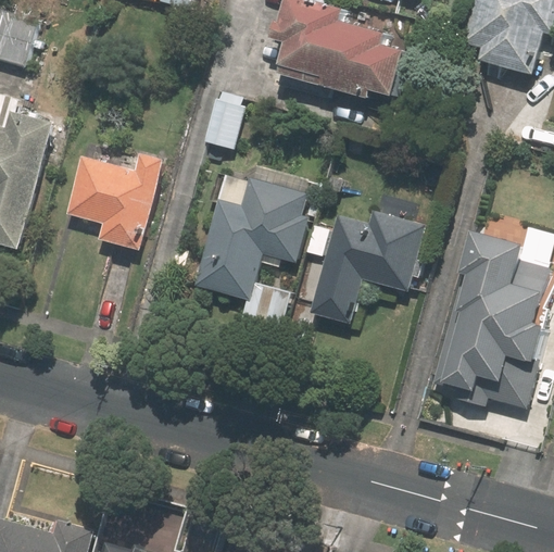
[(408,24),(320,0),(290,0),(272,70),(388,101),(408,24)]
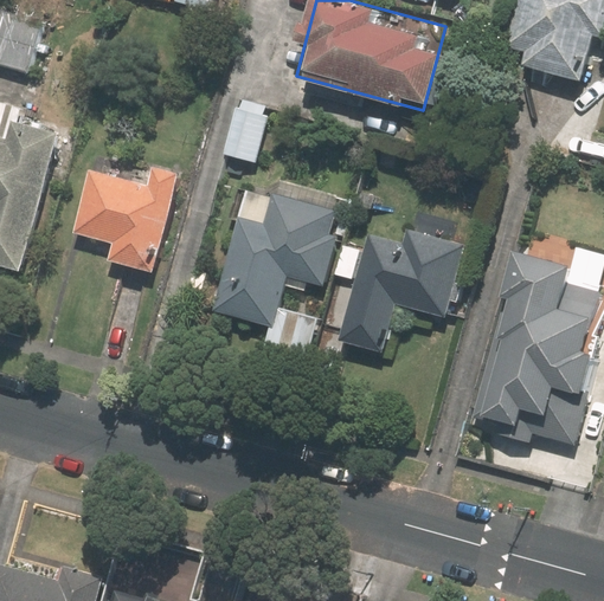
[(603,31),(603,0),(515,0),(499,59),(590,84),(603,31)]
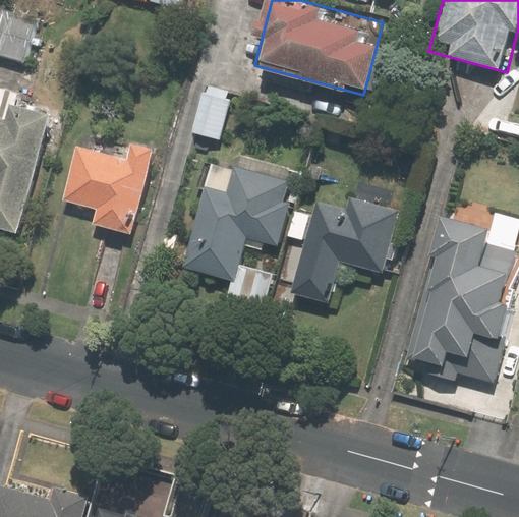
[(36,18),(0,8),(0,56),(23,62),(36,18)]
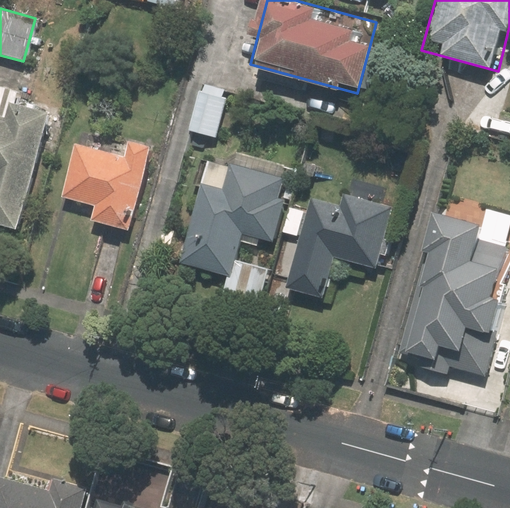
[(1,120),(0,119),(0,225),(14,229),(46,114),(6,103),(1,120)]
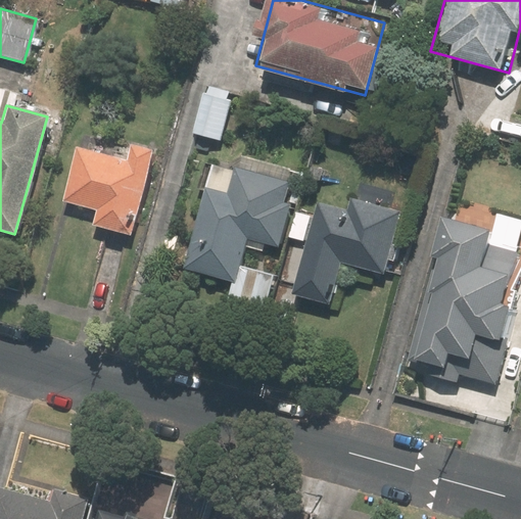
[(130,145),(126,161),(74,147),(59,200),(97,210),(92,226),(131,236),(137,213),(149,168),(145,167),(149,150),(130,145)]
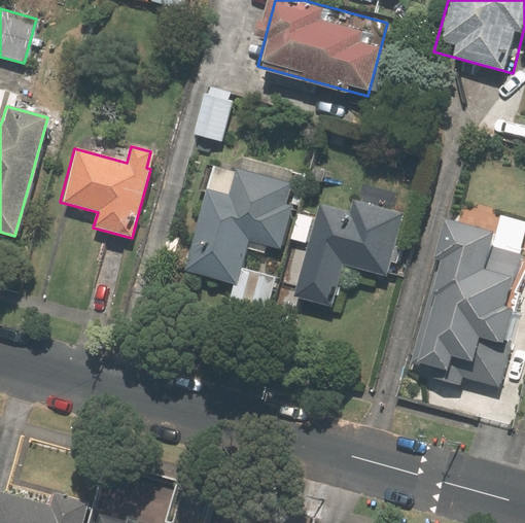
[(274,274),(241,266),(248,240),(281,248),(298,188),(213,165),(197,225),(184,271),(233,284),(224,312),(261,321),(274,274)]
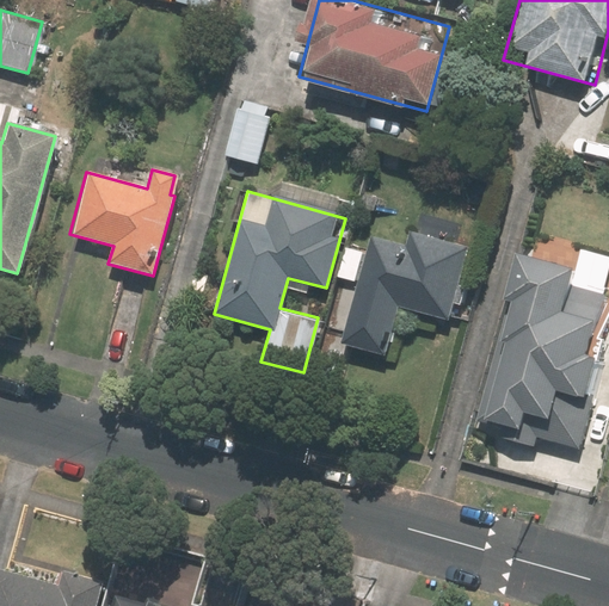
[(385,356),(398,308),(446,321),(466,249),(408,234),(405,248),(369,239),(340,344),(385,356)]
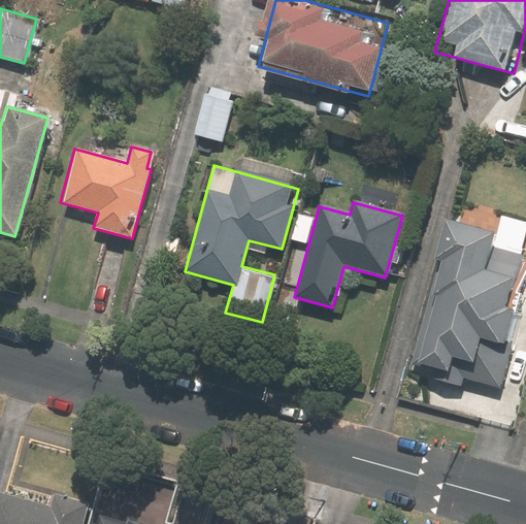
[(442,374),(499,390),(512,344),(504,341),(525,261),(525,256),(504,251),(507,242),(447,226),(414,346),(415,347),(409,363),(444,372),(442,374)]
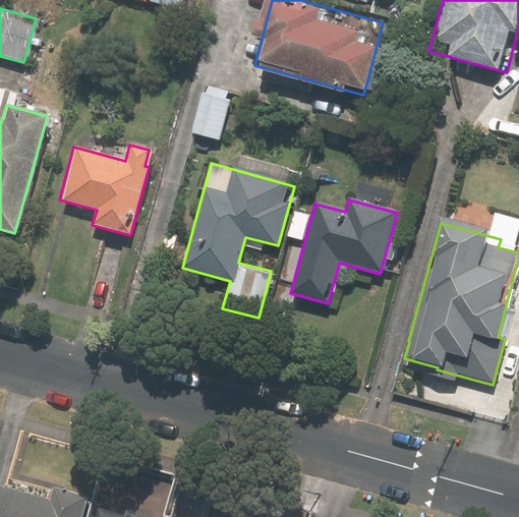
[(65,493),(6,476),(0,499),(0,516),(89,516),(97,490),(68,481),(65,493)]
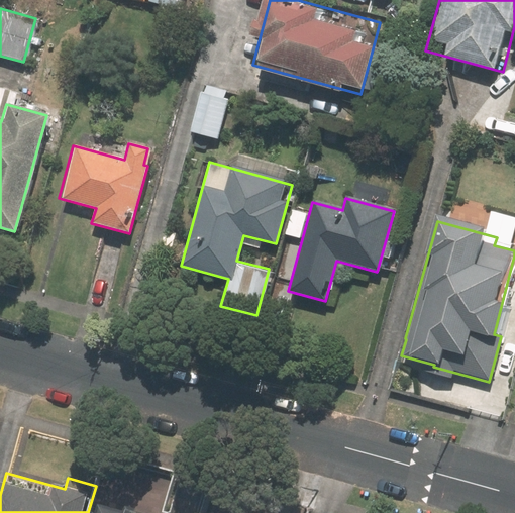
[(143,508),(108,498),(104,512),(176,512),(178,507),(145,499),(143,508)]
